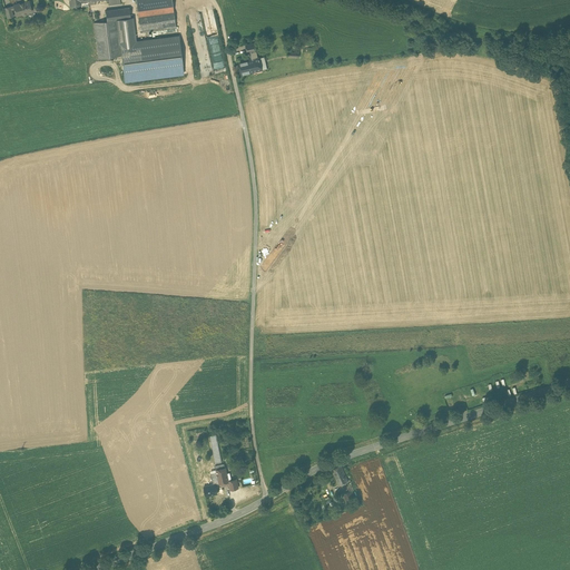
[(25,2),(19,3),(13,5),(17,16),(22,15),(23,15),(27,15),(27,12),(32,11),(30,6),(31,5),(30,1),(29,0),(25,2)]
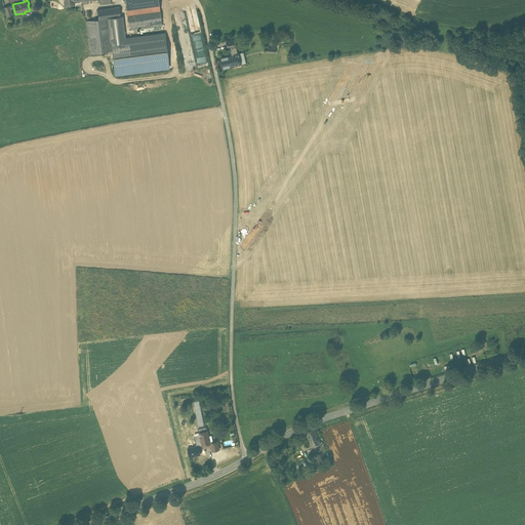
[(158,0),(139,0),(125,2),(127,14),(160,10),(158,0)]
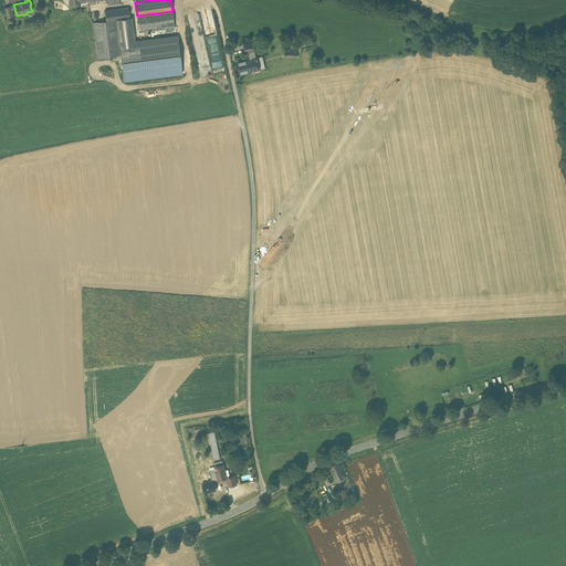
[(128,7),(105,10),(106,21),(116,20),(130,18),(128,7)]
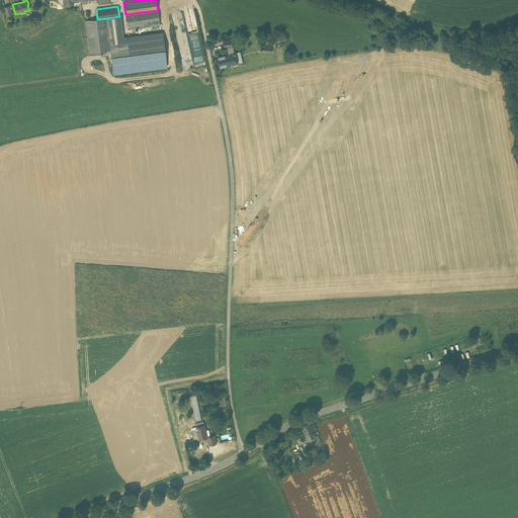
[(158,10),(125,14),(127,29),(160,24),(158,10)]
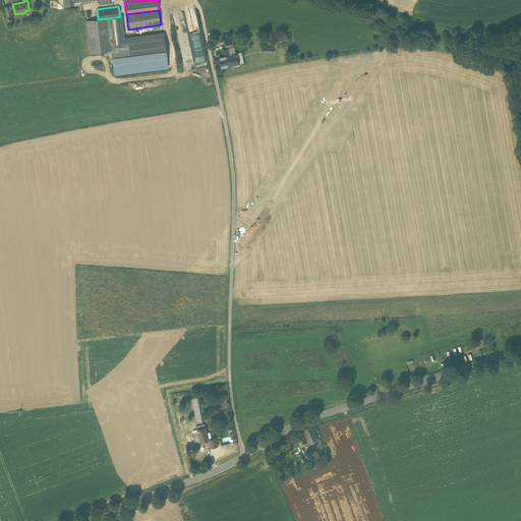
[(107,18),(109,34),(110,34),(114,74),(168,68),(163,33),(124,38),(121,16),(120,16),(107,18)]
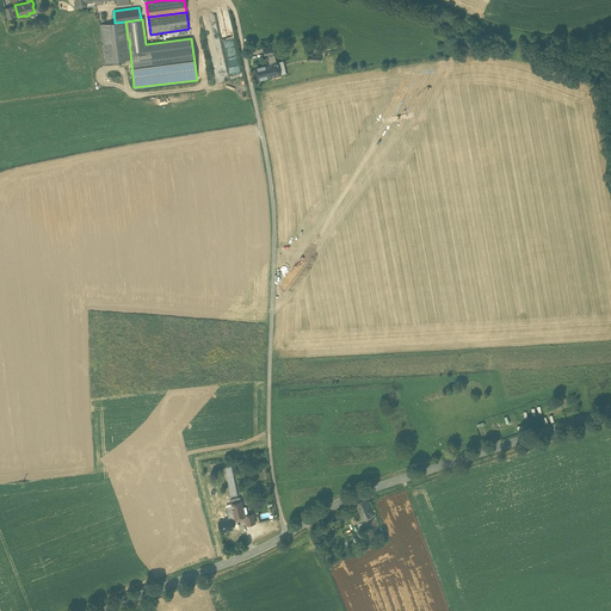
[(115,23),(100,24),(105,62),(130,60),(128,39),(125,22),(115,23)]
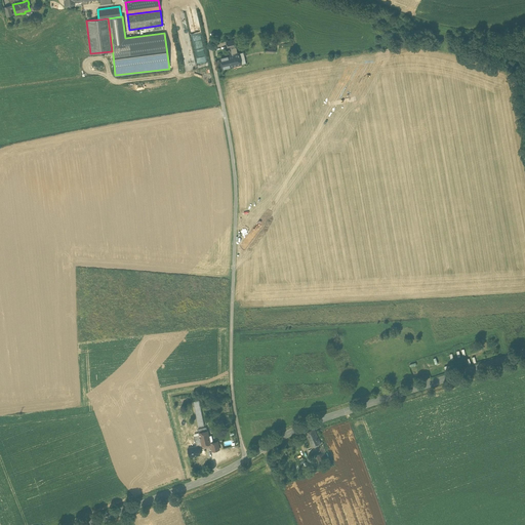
[(235,39),(227,41),(229,48),(230,47),(232,54),(238,53),(235,39)]
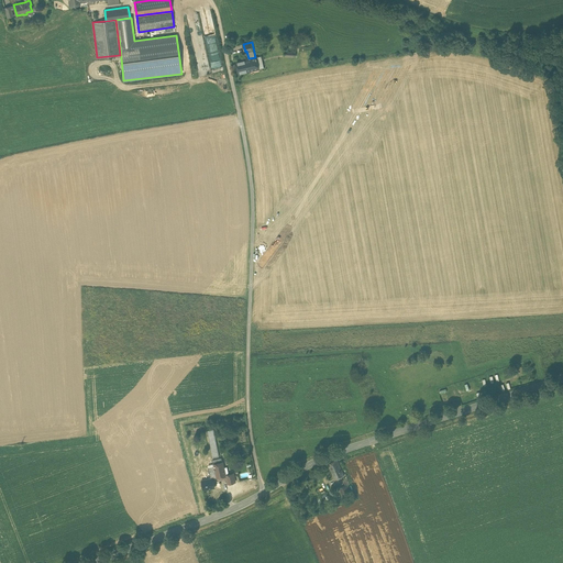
[(249,58),(236,62),(239,74),(264,67),(262,55),(255,57),(249,58)]
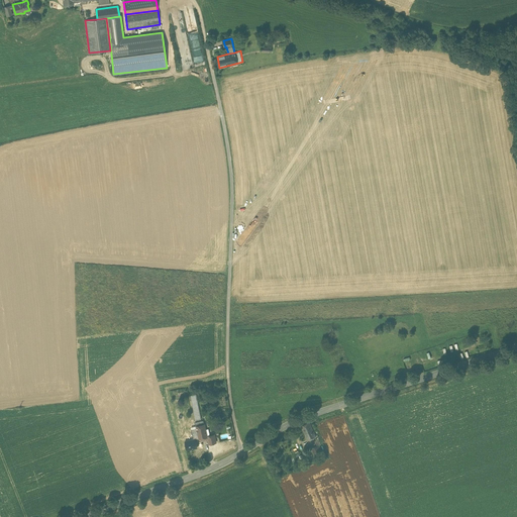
[(162,86),(162,80),(129,81),(129,88),(162,86)]
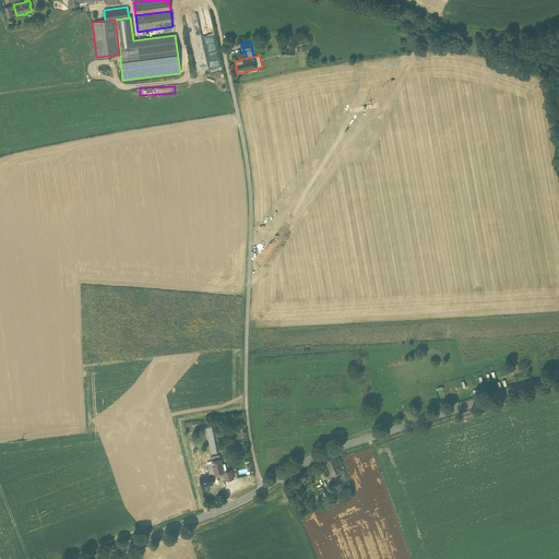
[(217,453),(212,426),(205,427),(212,454),(217,453)]
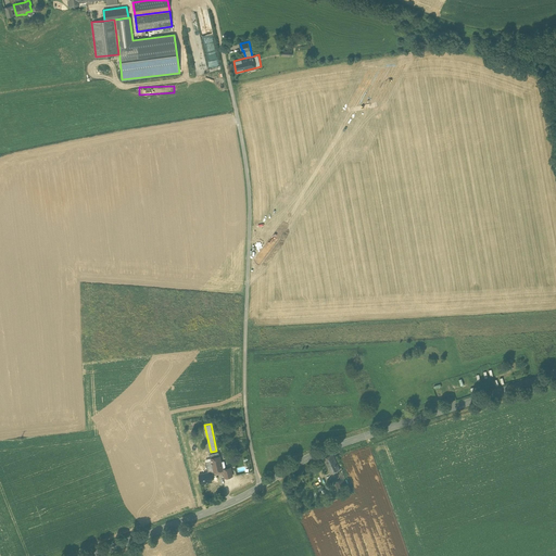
[(218,452),(210,454),(211,458),(212,463),(214,471),(216,470),(216,474),(217,474),(224,472),(223,469),(222,462),(218,452)]
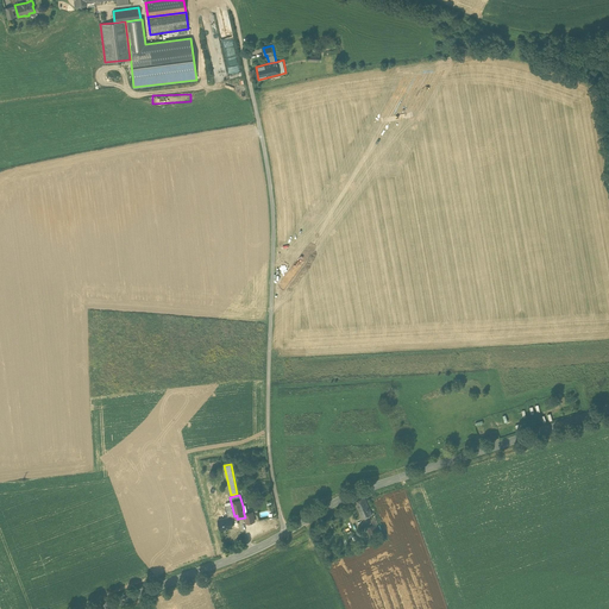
[(364,497),(355,501),(363,519),(372,514),(364,497)]
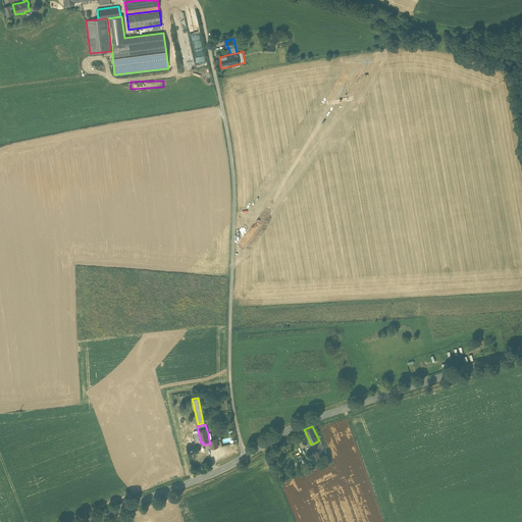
[(196,444),(188,446),(189,454),(199,452),(197,444),(201,442),(199,434),(194,435),(195,440),(196,444)]
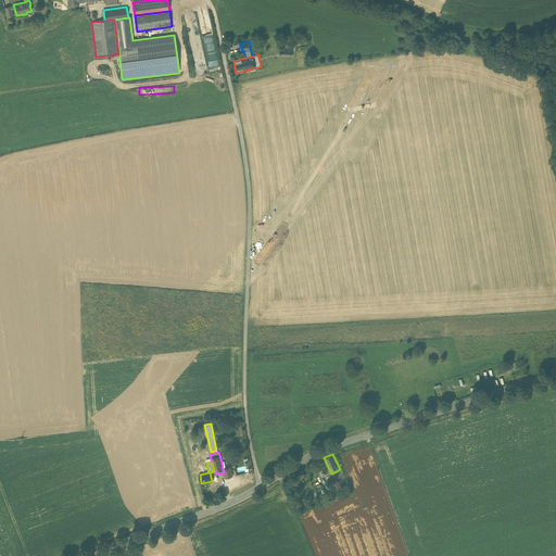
[(226,468),(223,469),(224,472),(225,478),(232,476),(230,467),(226,468)]
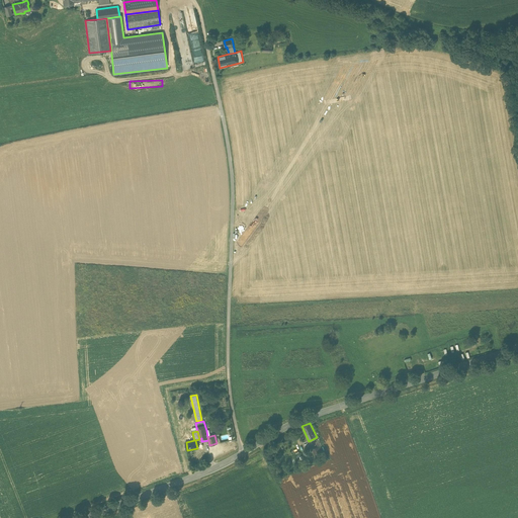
[(319,446),(312,449),(316,456),(322,453),(319,446)]
